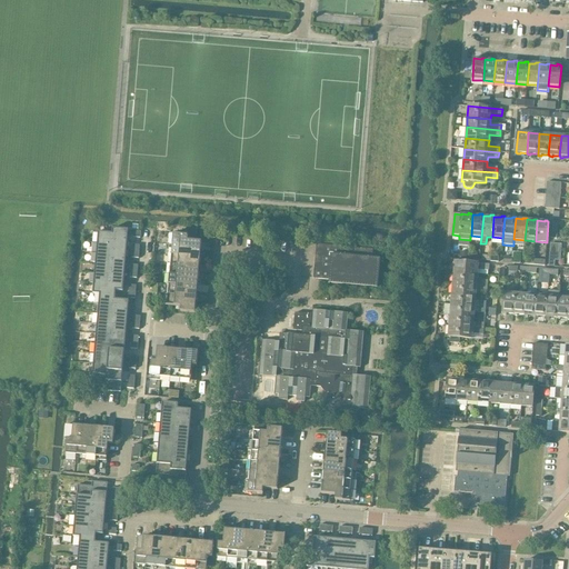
[(99,232),(98,242),(111,245),(112,239),(127,240),(128,230),(112,229),(112,235),(99,232)]
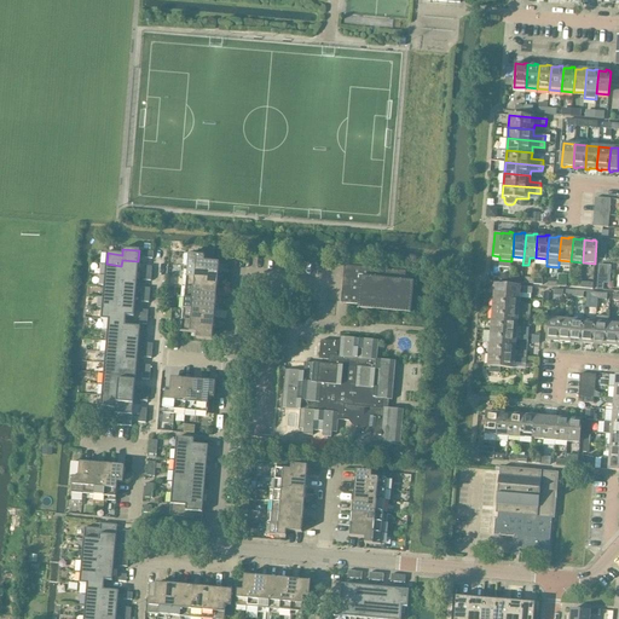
[(189,255),(187,266),(203,267),(203,273),(219,275),(220,264),(213,264),(214,250),(206,250),(204,256),(189,255)]
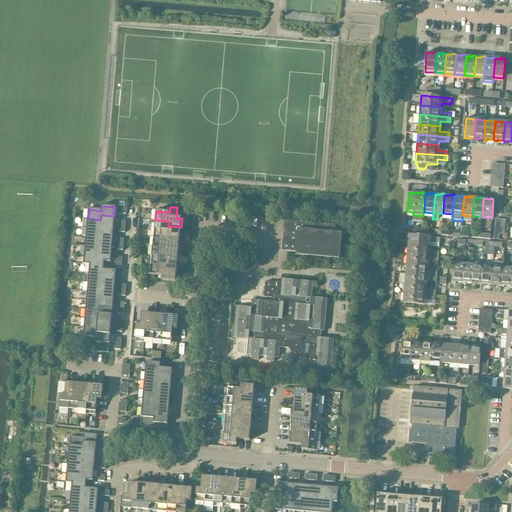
[(88,218),(87,227),(99,229),(100,224),(113,225),(114,216),(101,215),(100,220),(88,218)]
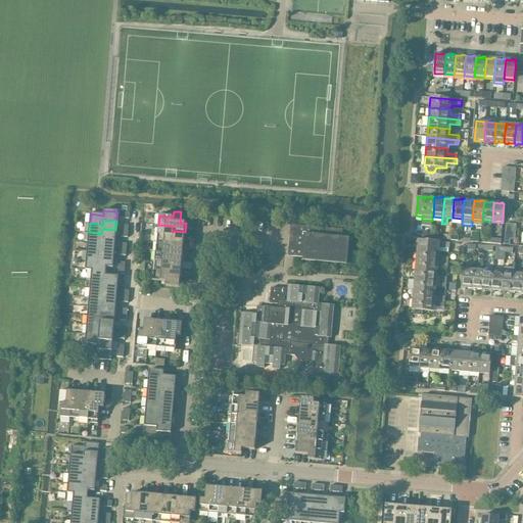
[(158,225),(158,235),(171,236),(171,240),(184,241),(185,232),(172,231),(172,226),(158,225)]
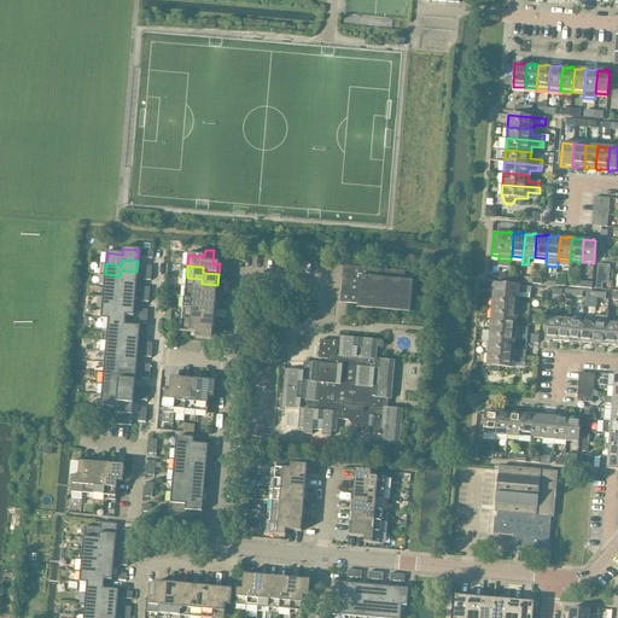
[(404,272),(343,266),(340,303),(357,304),(356,308),(409,313),(413,281),(403,281),(404,272)]
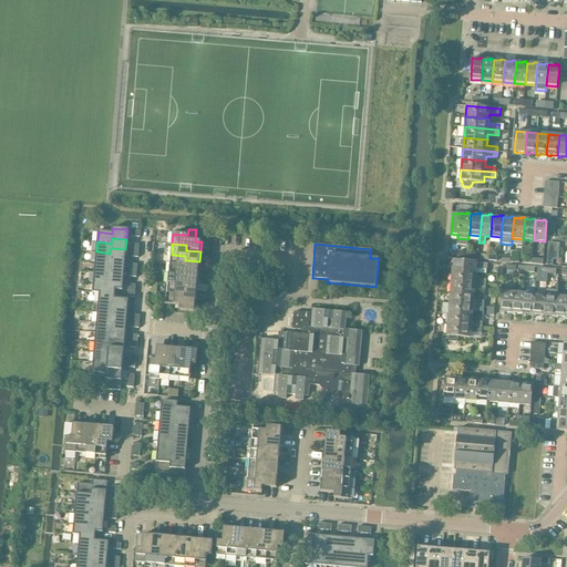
[(96,251),(95,261),(110,264),(110,258),(125,259),(125,249),(111,248),(110,254),(96,251)]
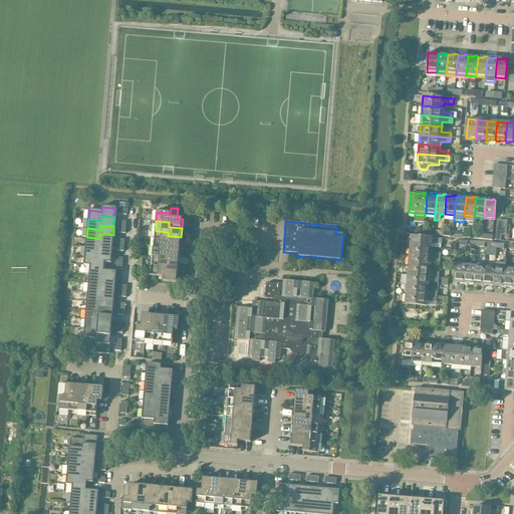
[(156,231),(155,240),(167,241),(167,245),(180,246),(181,237),(168,236),(168,232),(156,231)]
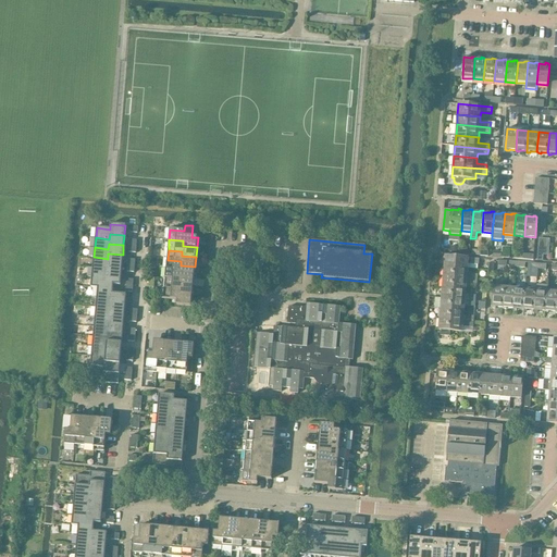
[(94,257),(93,268),(107,269),(107,263),(122,264),(123,255),(108,254),(108,259),(94,257)]
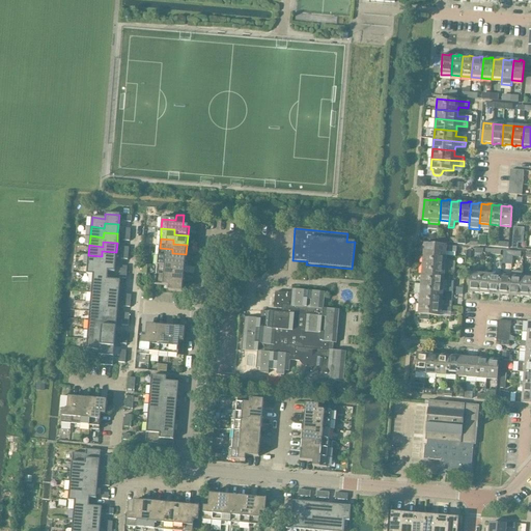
[(424,245),(423,255),(445,256),(446,251),(456,252),(456,247),(424,245)]
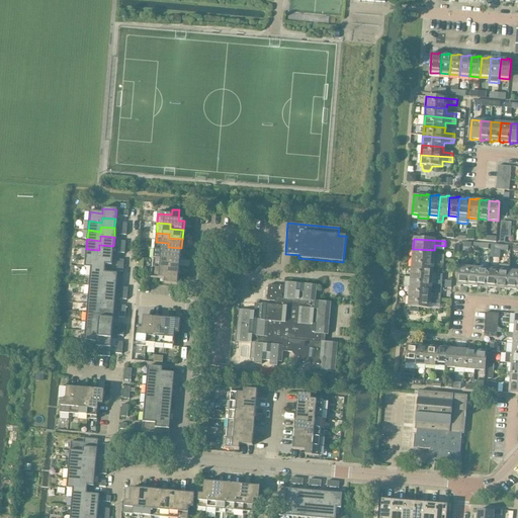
[(156,242),(155,251),(168,252),(167,256),(180,257),(181,248),(168,247),(168,243),(156,242)]
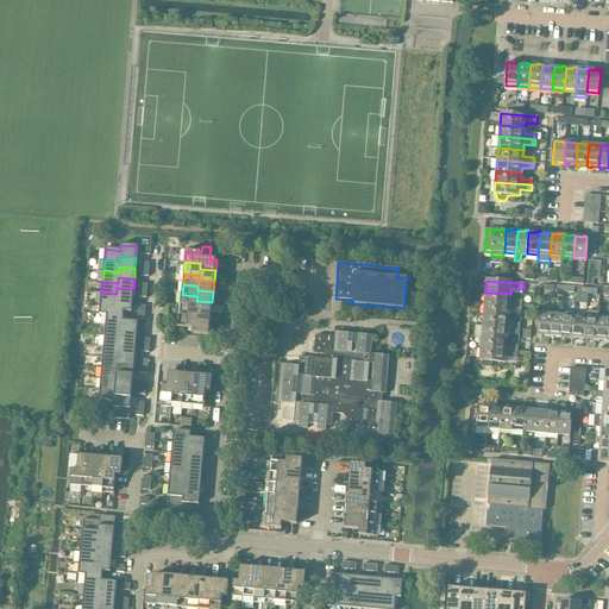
[(101,293),(101,303),(115,305),(115,299),(132,300),(133,289),(117,288),(117,294),(101,293)]
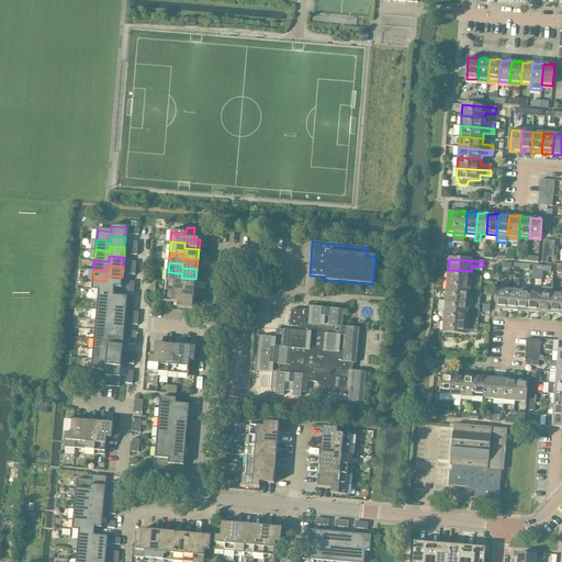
[(448,270),(447,280),(481,283),(482,278),(471,277),(471,271),(448,270)]
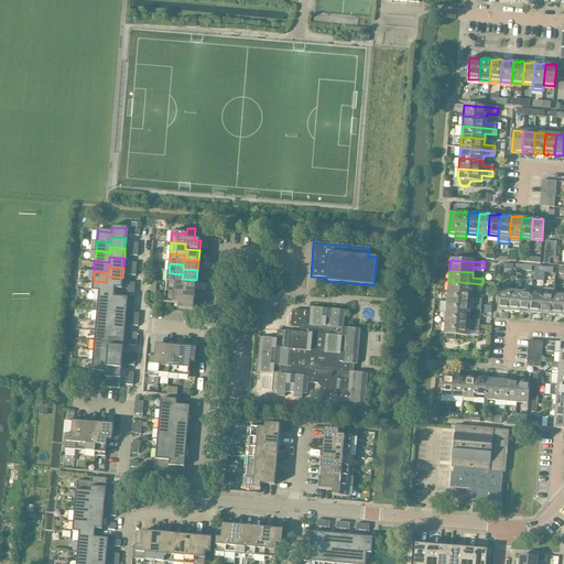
[(169,273),(167,282),(182,283),(182,289),(196,290),(196,280),(182,279),(183,274),(169,273)]
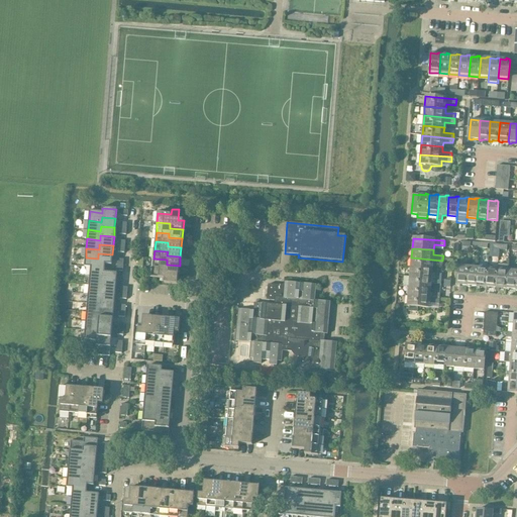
[(86,257),(85,267),(91,267),(104,268),(105,264),(111,264),(112,254),(98,253),(98,259),(86,257)]
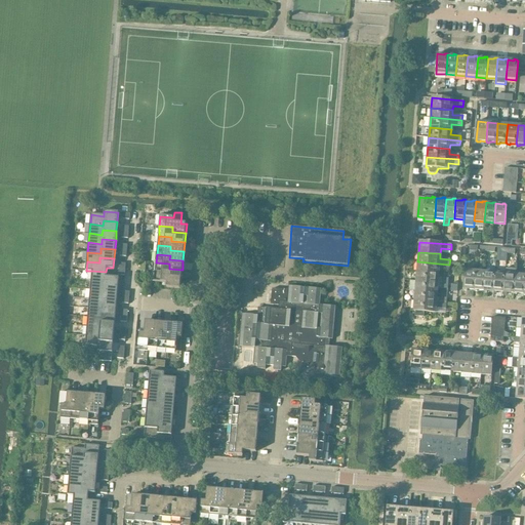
[(417,261),(417,272),(438,274),(439,269),(449,270),(449,265),(417,261)]
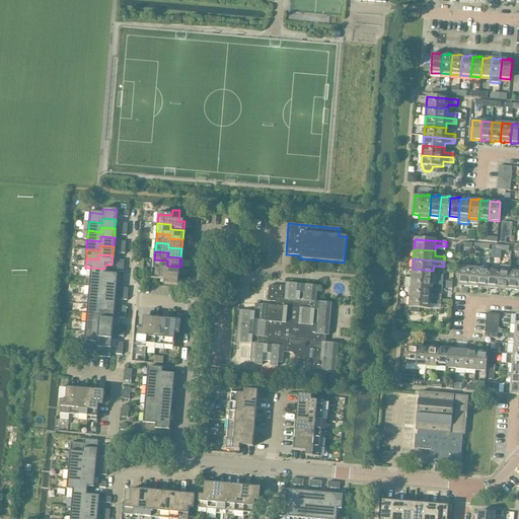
[(154,260),(153,269),(166,270),(166,275),(179,276),(180,267),(167,266),(167,261),(154,260)]
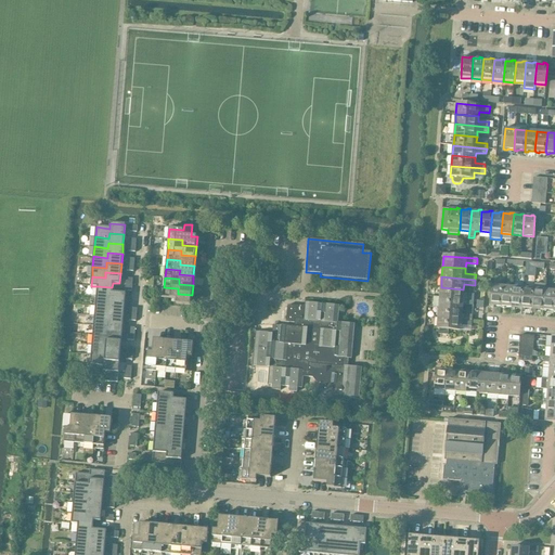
[(494,307),(500,307),(502,286),(491,285),(490,306),(491,306),(491,308),(493,308),(494,307)]
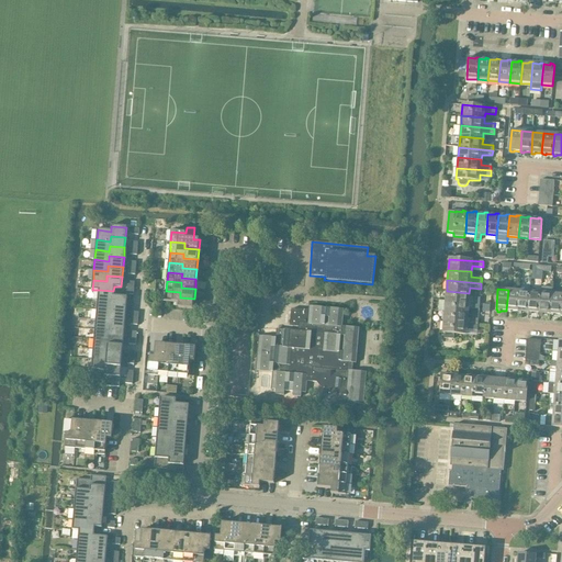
[(99,290),(98,300),(112,301),(111,306),(126,307),(127,298),(113,296),(113,291),(99,290)]
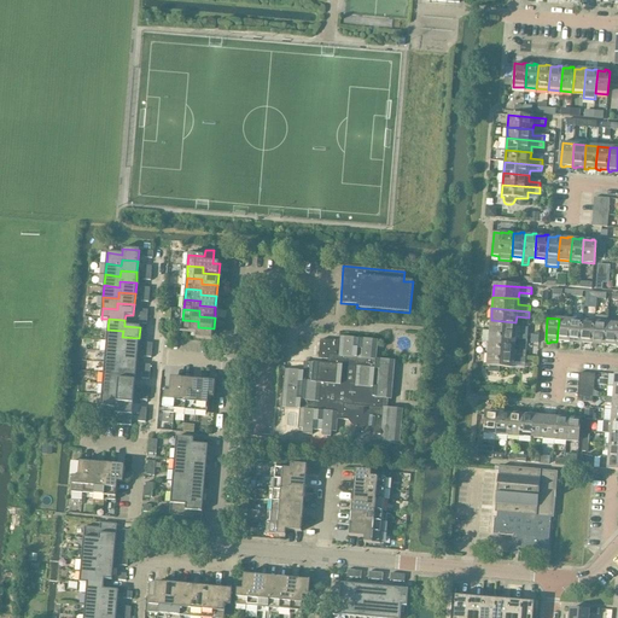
[(559,319),(557,342),(558,342),(558,344),(561,344),(561,343),(569,343),(571,320),(559,319)]
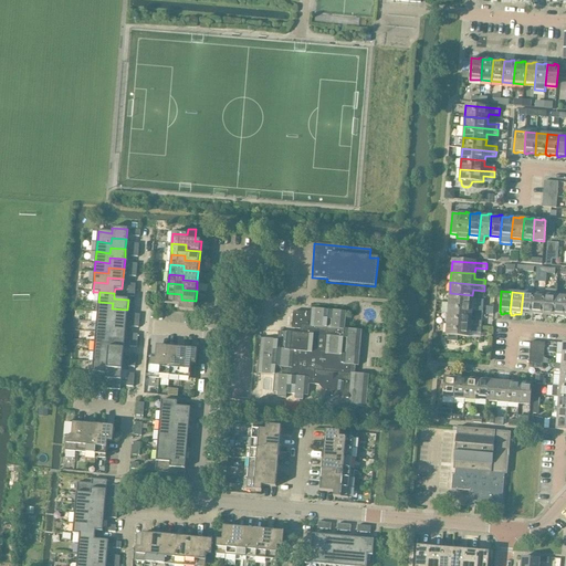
[(195,312),(196,301),(181,300),(181,294),(167,293),(166,304),(180,305),(180,310),(195,312)]
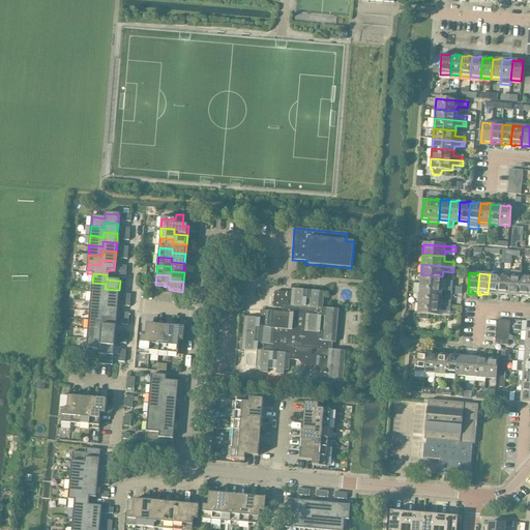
[(421,274),(420,284),(452,287),(452,282),(442,281),(442,276),(421,274)]
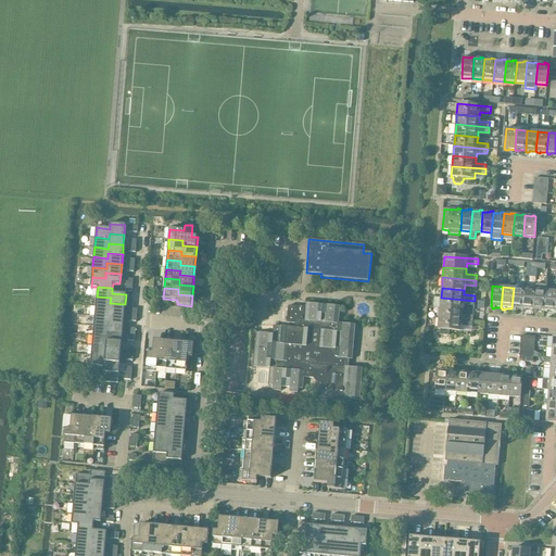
[(514,288),(512,308),(513,308),(513,310),(516,311),(516,308),(522,310),(525,289),(514,288)]
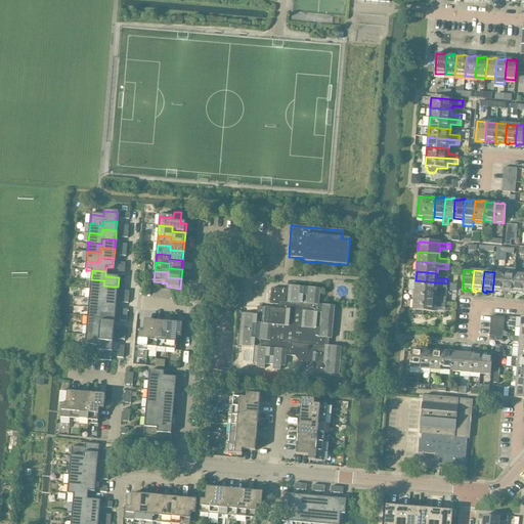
[(494,272),(492,292),(492,293),(495,294),(496,292),(503,293),(505,273),(494,272)]
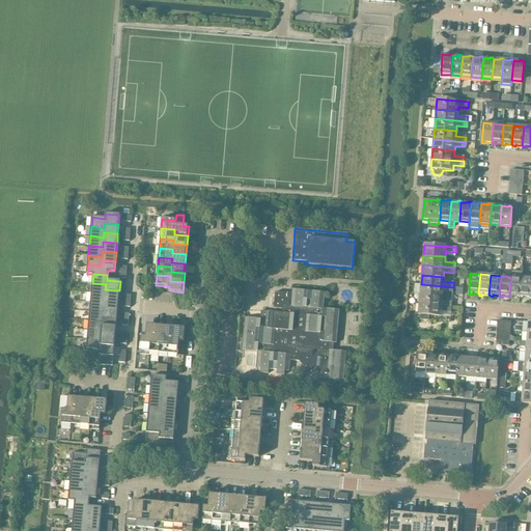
[(511,277),(509,297),(510,297),(509,298),(512,298),(512,297),(519,298),(521,278),(511,277)]
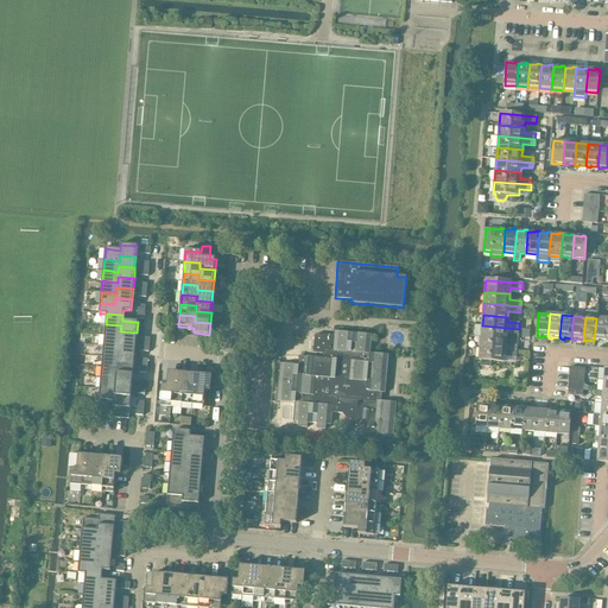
[(607,318),(596,318),(594,341),(595,341),(595,342),(599,342),(599,341),(606,341),(607,318)]
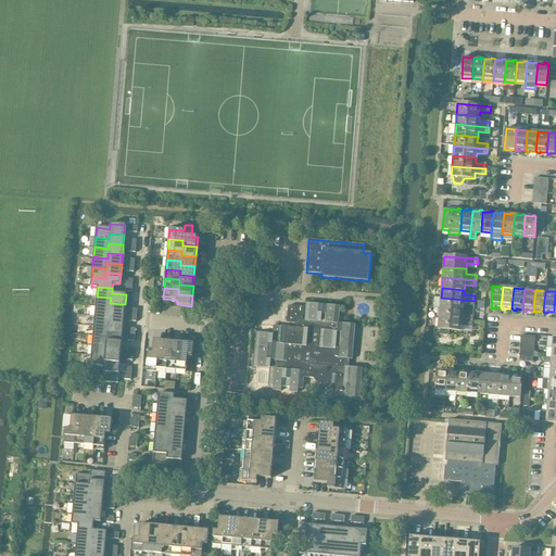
[(97,297),(96,306),(110,307),(110,313),(124,314),(125,304),(110,303),(111,298),(97,297)]
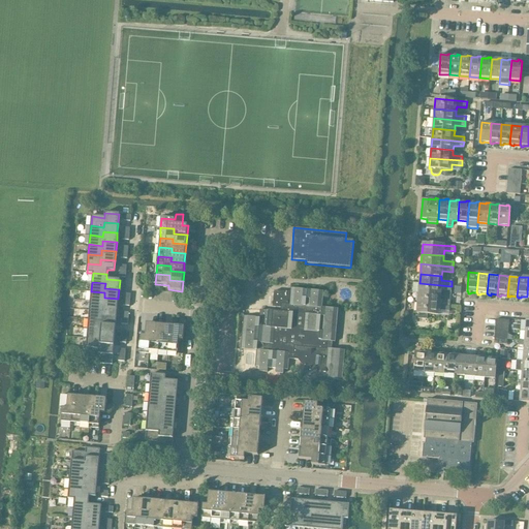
[(419,283),(418,293),(440,296),(440,290),(450,291),(452,286),(419,283)]
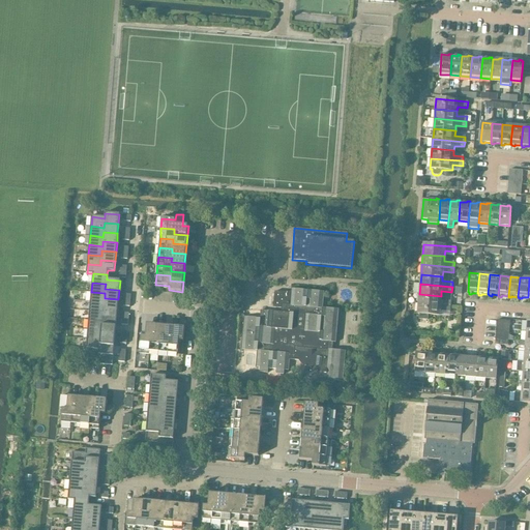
[(244,317),(241,350),(258,351),(256,367),(260,369),(260,372),(267,373),(268,369),(276,370),(275,374),(284,374),(284,371),(288,371),(289,358),(294,358),(294,360),(298,360),(303,365),(301,388),(331,391),(332,383),(335,381),(343,382),(346,351),(332,350),(331,350),(331,342),(335,343),(339,310),(322,308),(323,292),(292,289),(292,293),(289,293),(274,292),(273,307),(282,308),(283,308),(283,313),(273,312),(261,311),(260,319),(256,318),(244,317)]
